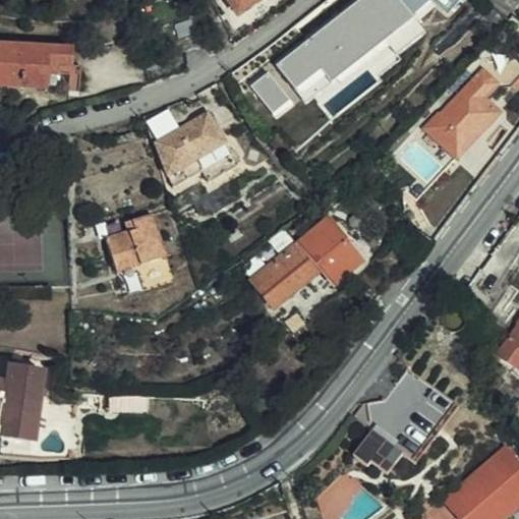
[(226,0),(236,13),(252,0),(226,0)]
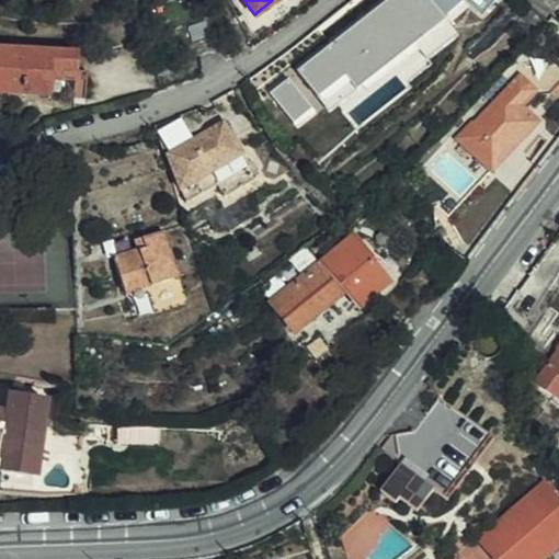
[(349,72),(357,84),(445,18),(432,0),(383,0),(297,67),(319,94),(349,72)]
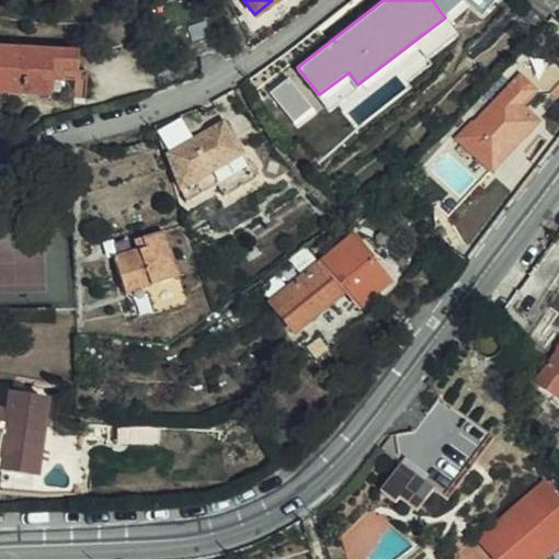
[(537,20),(552,0),(521,0),(520,1),(537,20)]
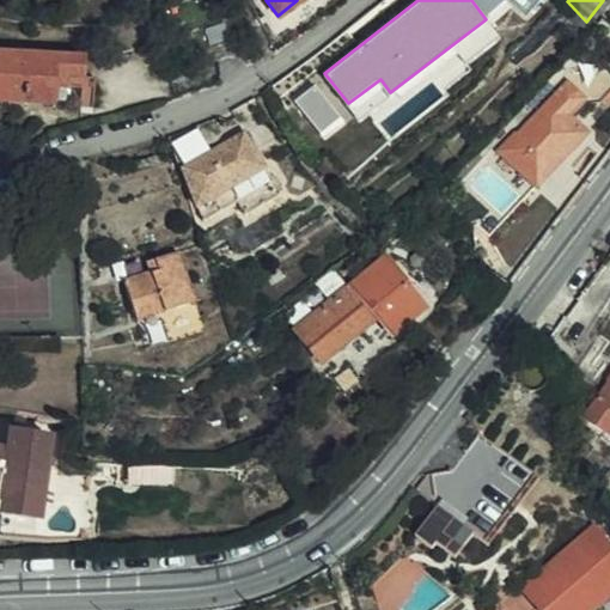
[(8,37),(7,61),(13,60),(12,86),(0,85),(0,134),(30,134),(31,87),(84,90),(86,63),(111,65),(113,42),(8,37)]
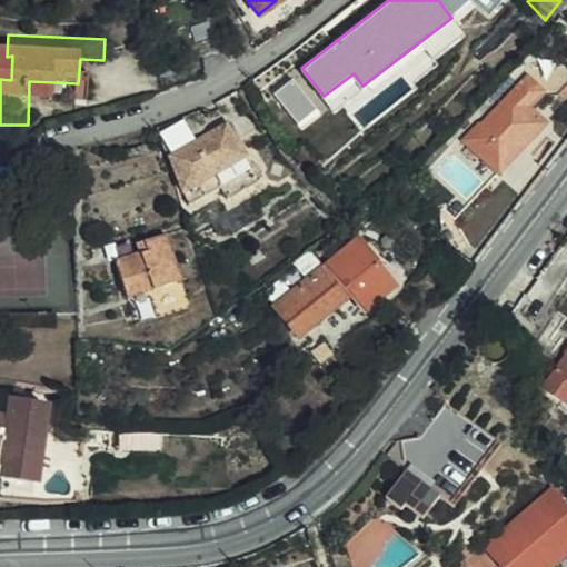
[(12,56),(7,57),(0,56),(0,79),(11,80),(12,56)]
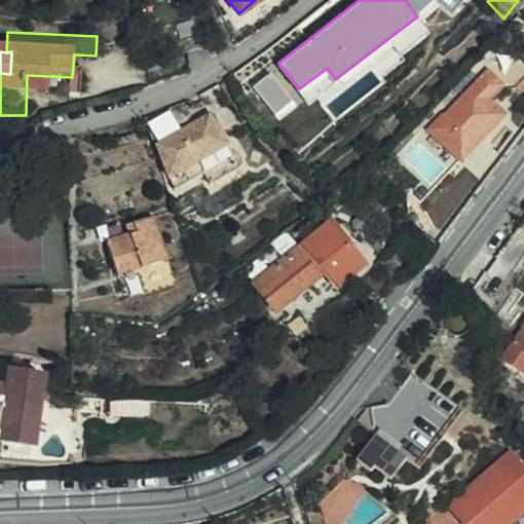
[(418,141),(419,142),(449,169),(452,172),(460,161),(475,175),(497,150),(483,136),(503,114),(491,102),(506,85),(487,69),(445,115),(443,114),(418,141)]
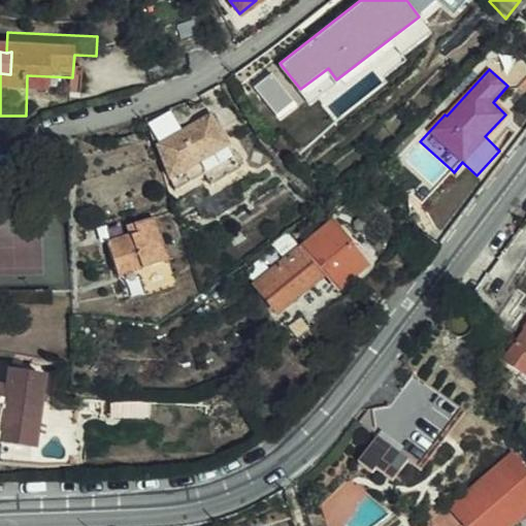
[(175,125),(179,125),(181,125),(184,123),(186,121),(187,118),(188,113),(187,111),(184,107),(179,105),(176,105),(172,107),(169,110),(168,112),(168,118),(172,123),(175,125)]
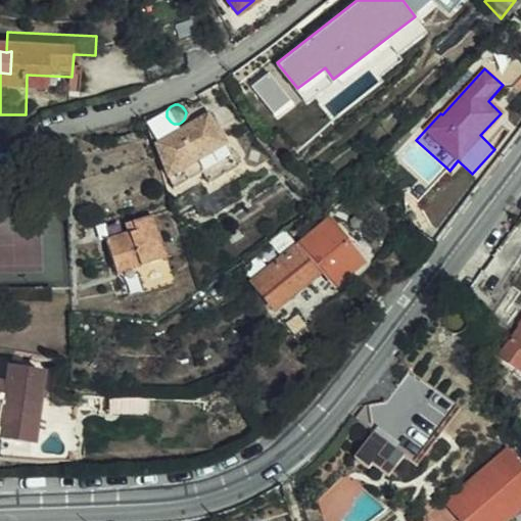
[(150,123),(143,125),(147,138),(148,139),(150,137),(171,191),(200,175),(207,185),(238,168),(224,144),(223,145),(205,114),(174,134),(169,127),(160,132),(150,123)]
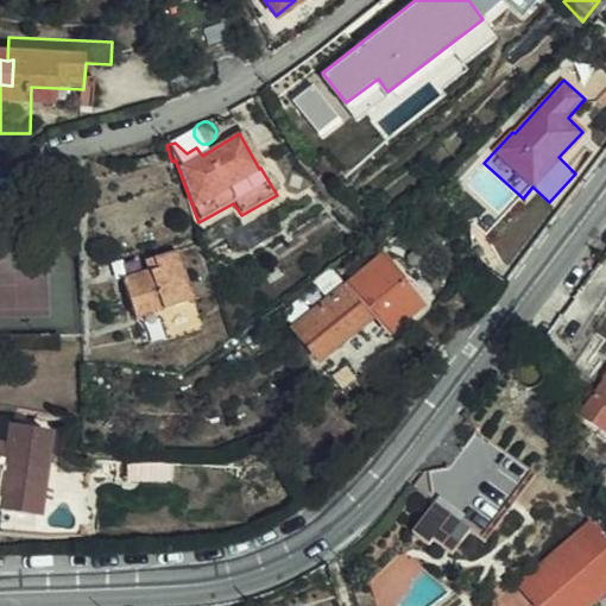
[(267,213),(221,238),(229,252),(233,250),(244,250),(277,232),(267,213)]
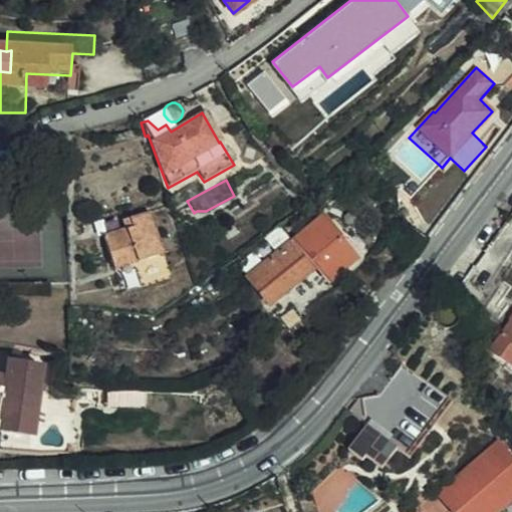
[(158,253),(143,210),(118,216),(122,229),(97,236),(106,267),(158,253)]
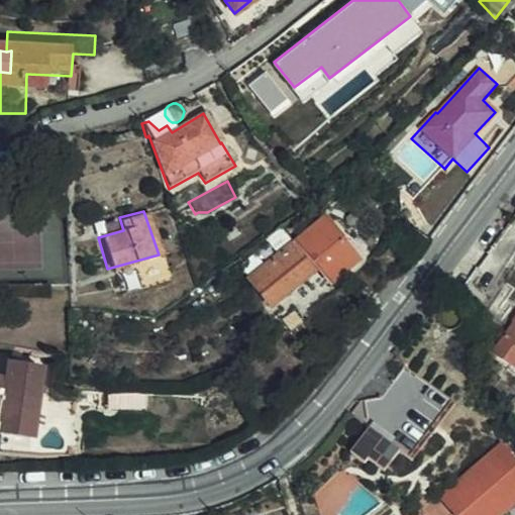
[(328,284),(353,258),(350,254),(319,217),(245,281),(269,308),(304,281),(295,271),(307,260),(316,270),(328,284)]
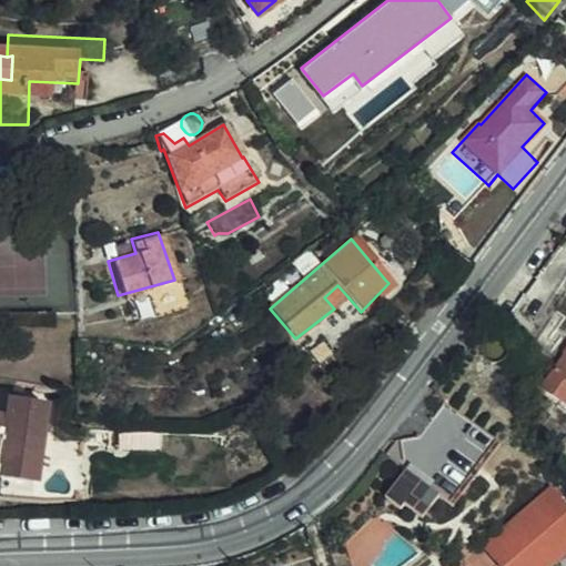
[(414,314),(388,283),(361,312),(388,344),(414,314)]
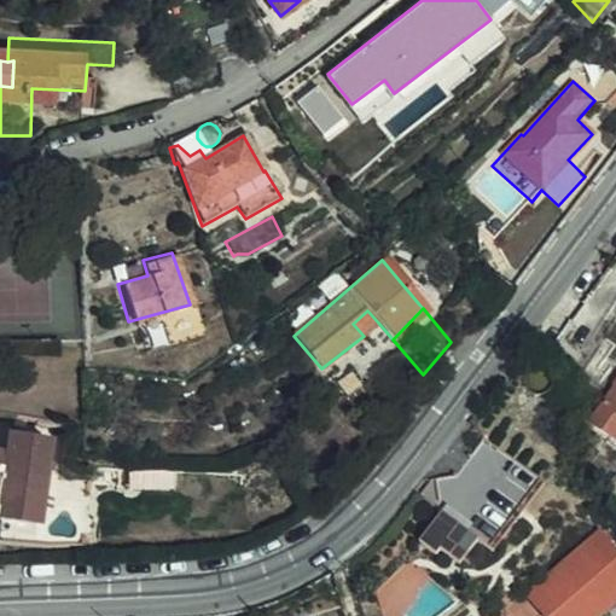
[(364,336),(378,323),(367,311),(353,324),(364,336)]
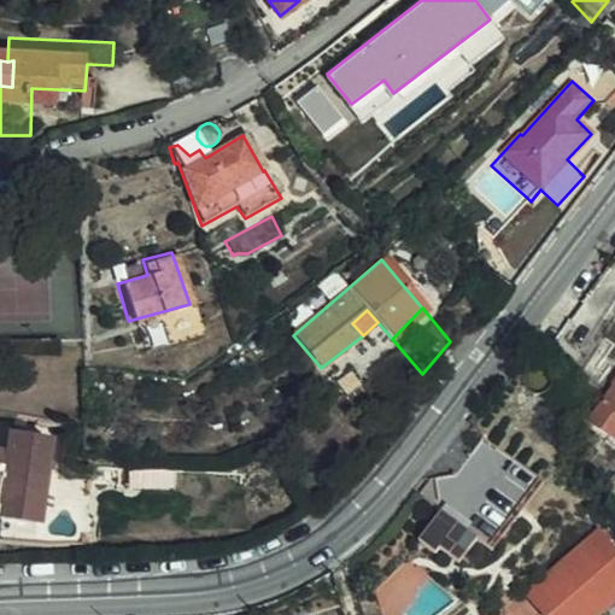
[(614,380),(611,385),(586,421),(611,438),(614,433),(614,380)]
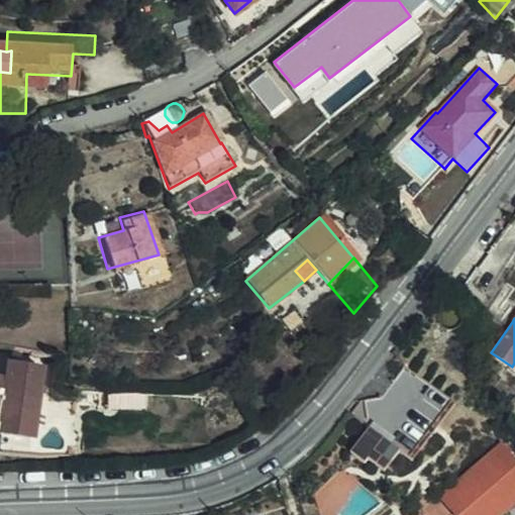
[(394,356),(350,414),(370,429),(351,453),(366,465),(369,460),(385,473),(391,465),(401,452),(413,462),(457,406),(394,356)]
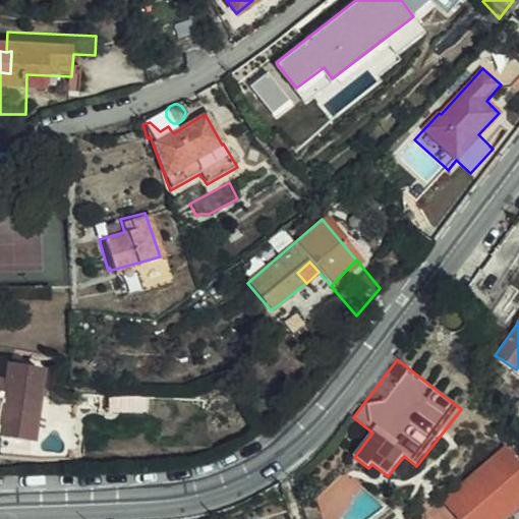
[(0,416),(24,421),(34,368),(0,367),(0,416)]
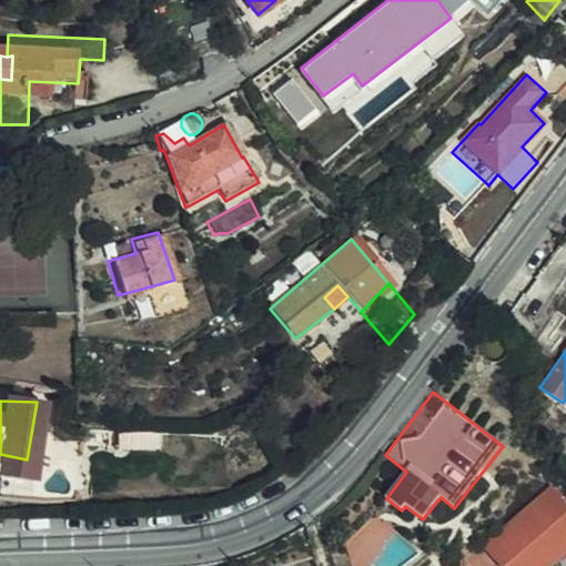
[(98,438),(99,427),(79,426),(78,437),(98,438)]
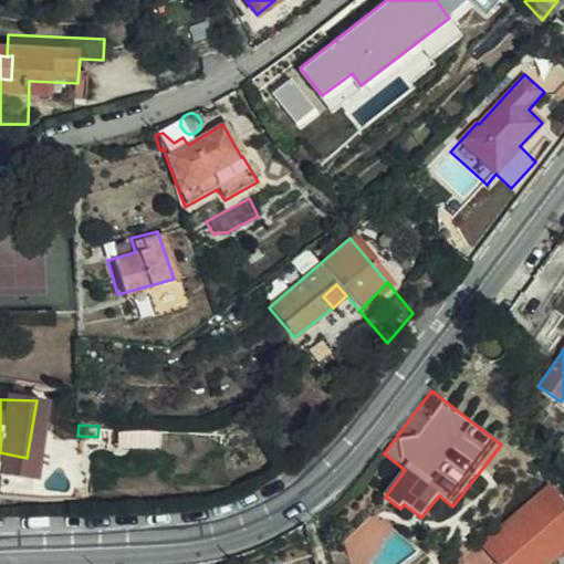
[(0,472),(24,477),(27,458),(0,452),(0,472)]
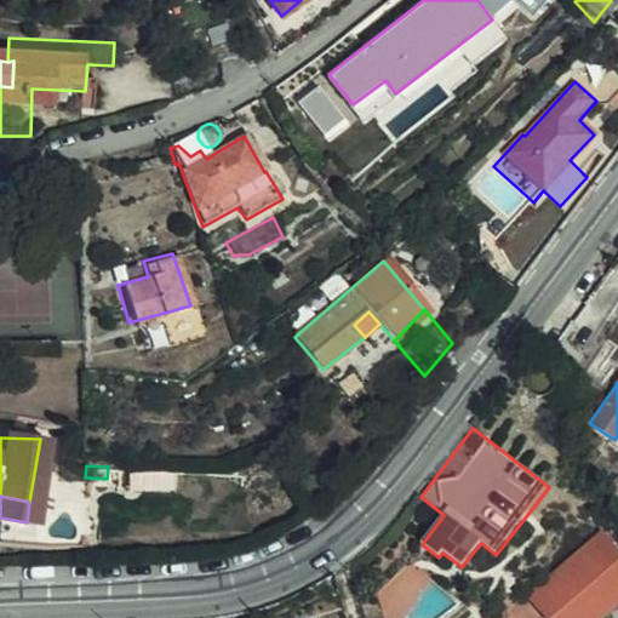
[(606,538),(531,604),(536,610),(612,545),(606,538)]
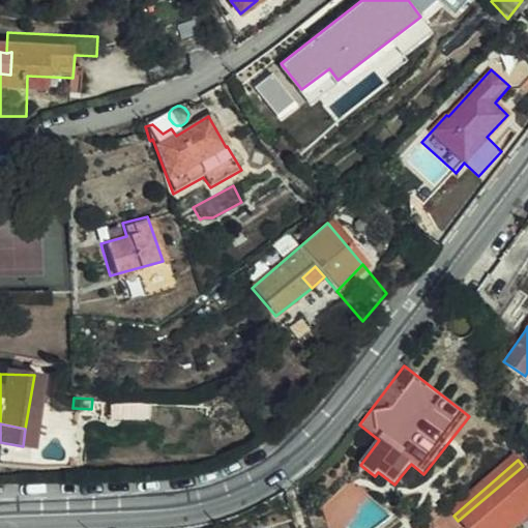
[(527,527),(527,471),(523,466),(458,521),(464,527),(527,527)]
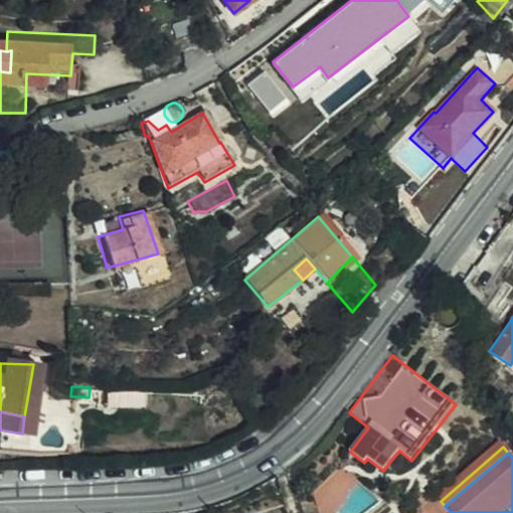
[(439,512),(414,484),(389,463),(383,471),(407,490),(426,512),(439,512)]
